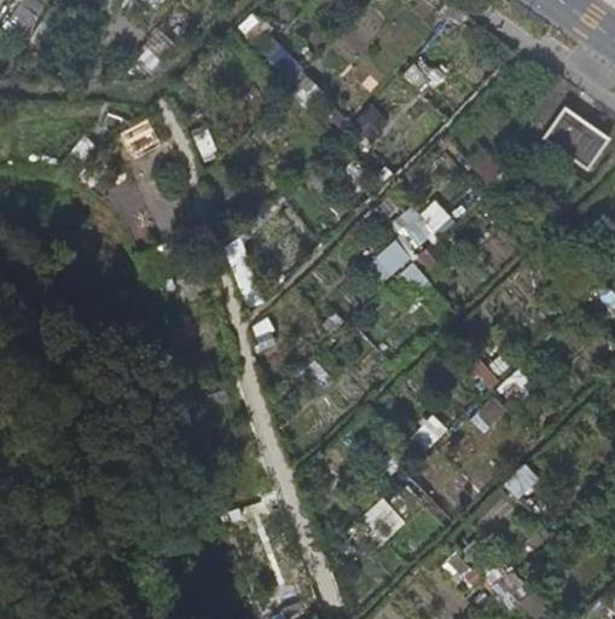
[(251,13),(236,28),(286,82),(302,68),(251,13)]
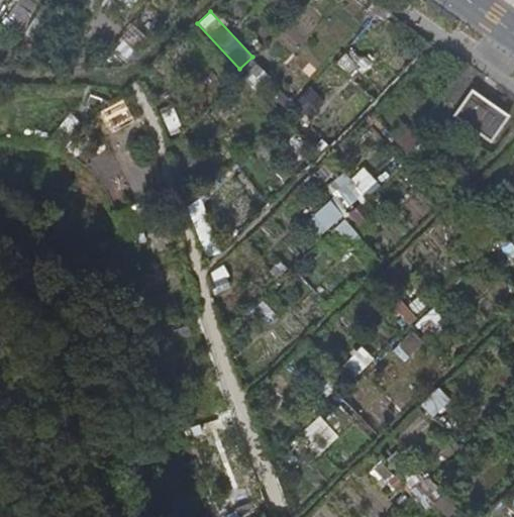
[(347,53),(337,64),(351,77),(362,65),(347,53)]
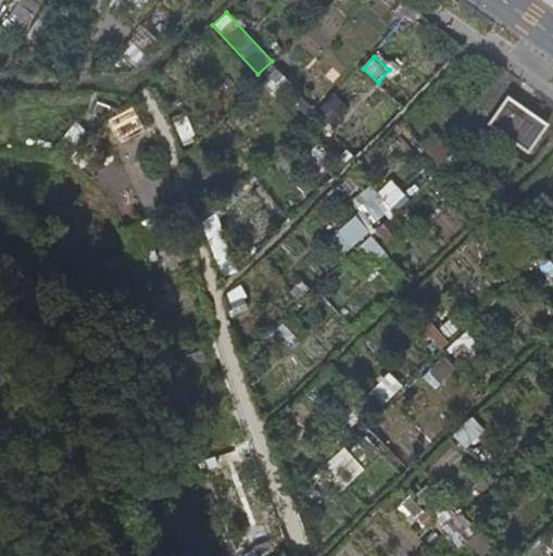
[(315,113),(327,125),(344,109),(332,97),(315,113)]
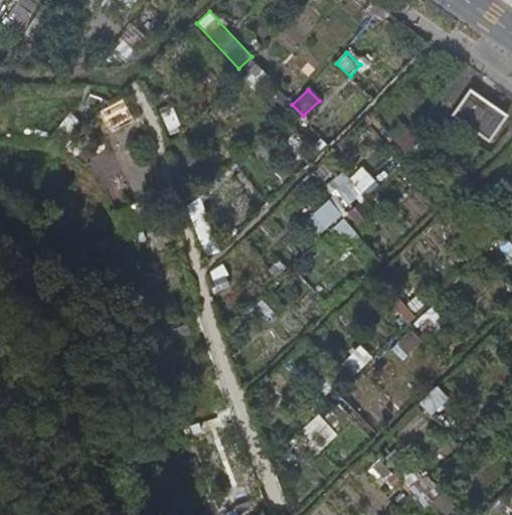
[(493,141),(508,113),(467,92),(453,120),(493,141)]
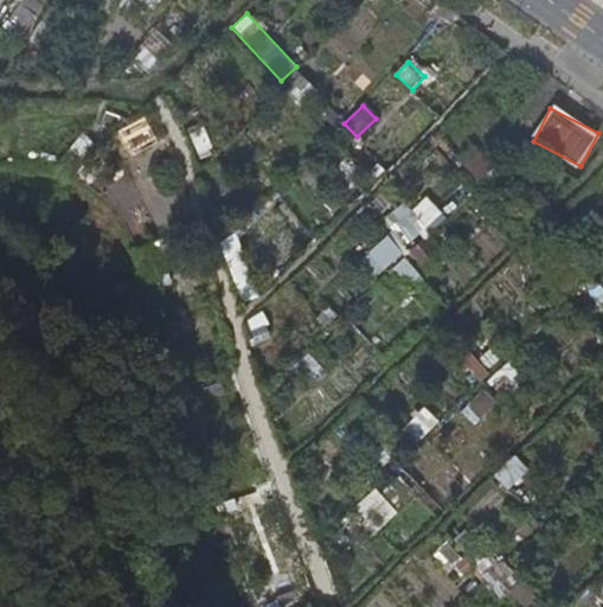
[(136,154),(160,141),(148,117),(123,131),(136,154)]
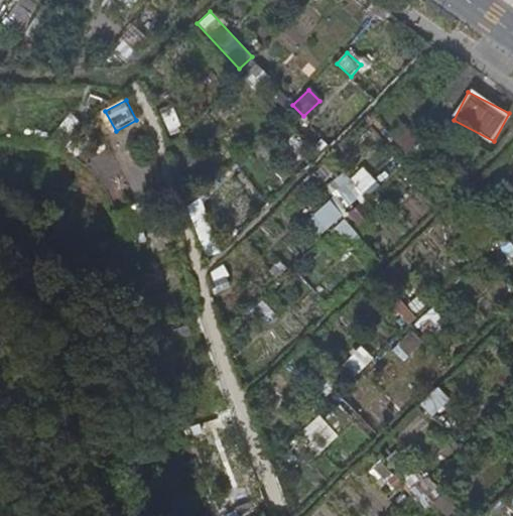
[(167,133),(179,130),(173,105),(160,108),(167,133)]
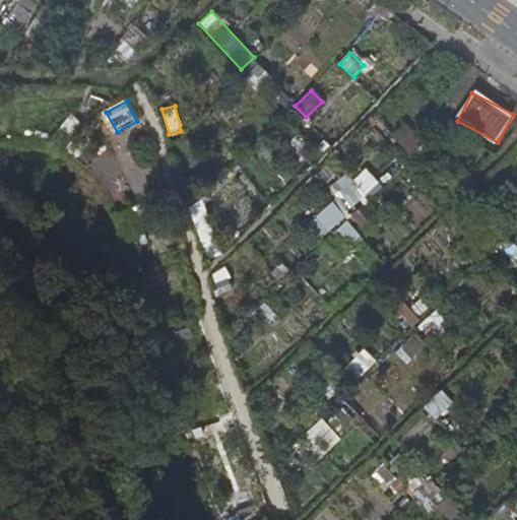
[(409,155),(423,142),(405,123),(391,136),(409,155)]
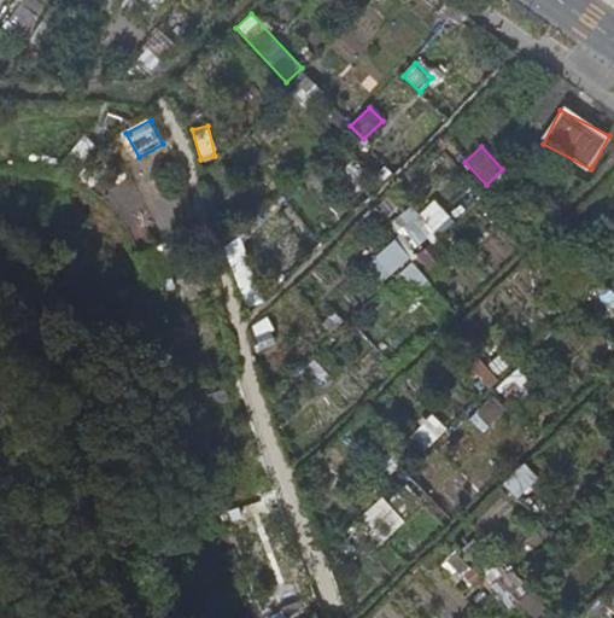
[(363,261),(374,280),(413,260),(407,248),(450,225),(436,198),(392,221),(402,240),(363,261)]
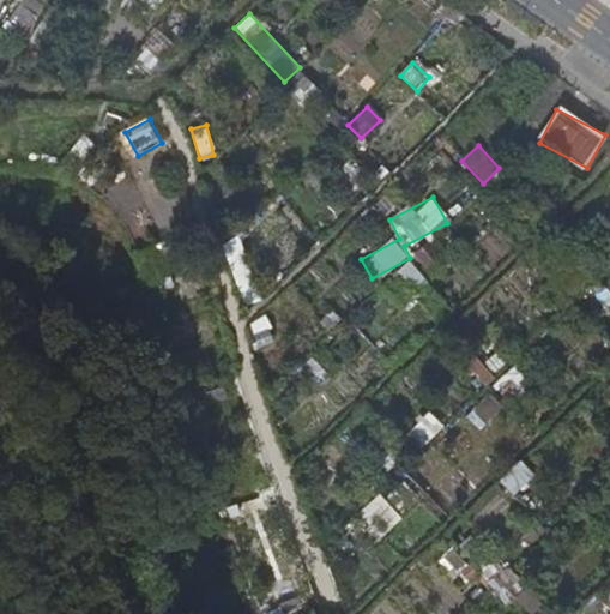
[(505,397),(526,384),(517,368),(495,383),(505,397)]
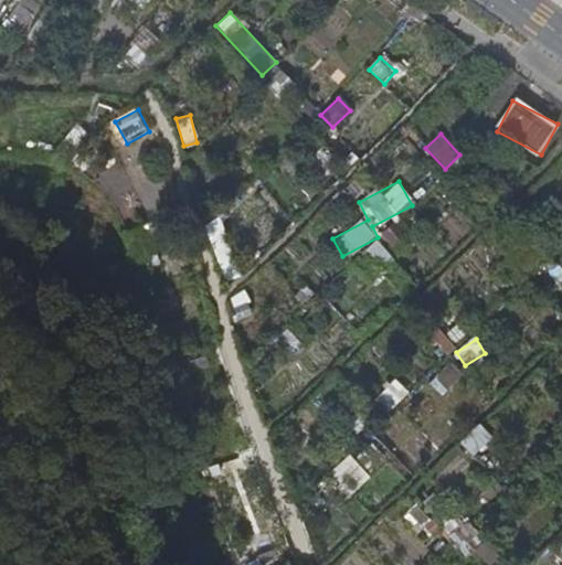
[(390,411),(409,393),(395,380),(377,397),(390,411)]
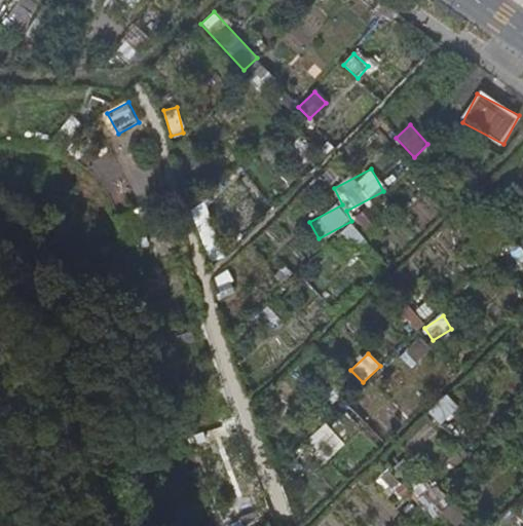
[(440,425),(458,407),(445,395),(427,413),(440,425)]
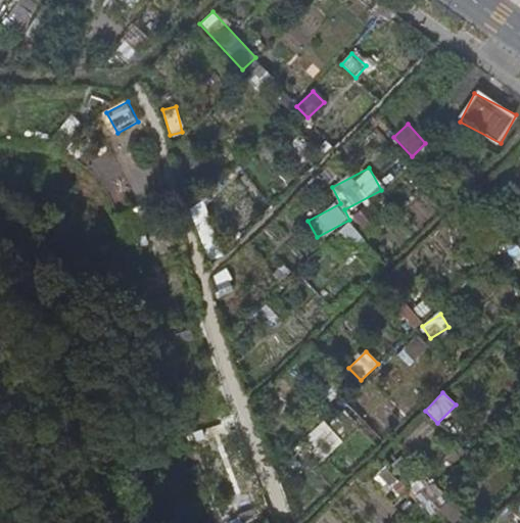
[(337,436),(352,427),(344,413),(329,421),(337,436)]
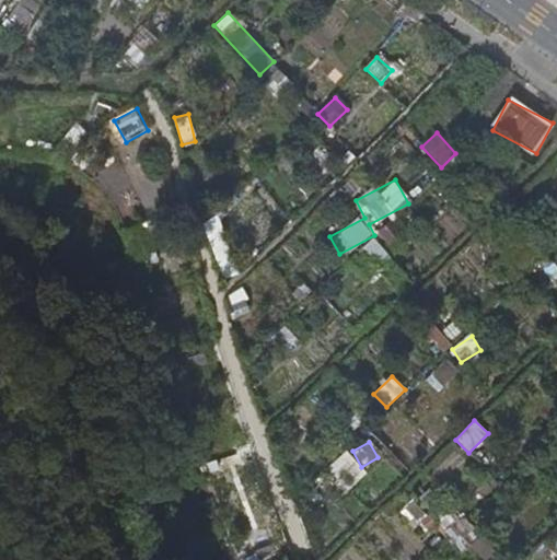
[(345,451),(327,469),(348,490),(367,471),(345,451)]
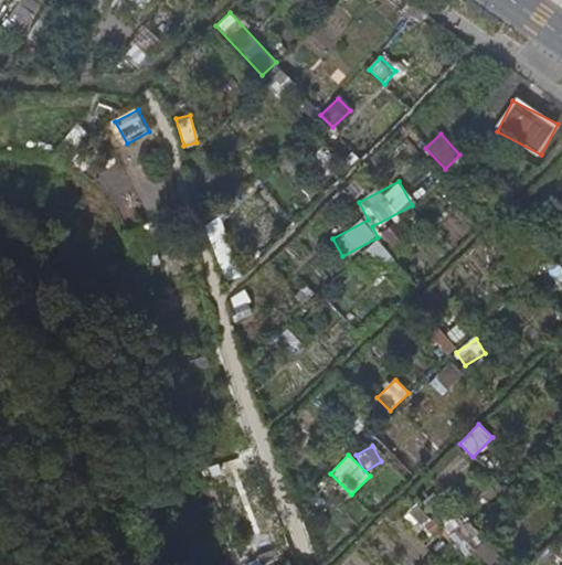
[(412,503),(402,520),(434,537),(439,528),(455,536),(449,546),(469,556),(484,530),(426,499),(421,509),(412,503)]
